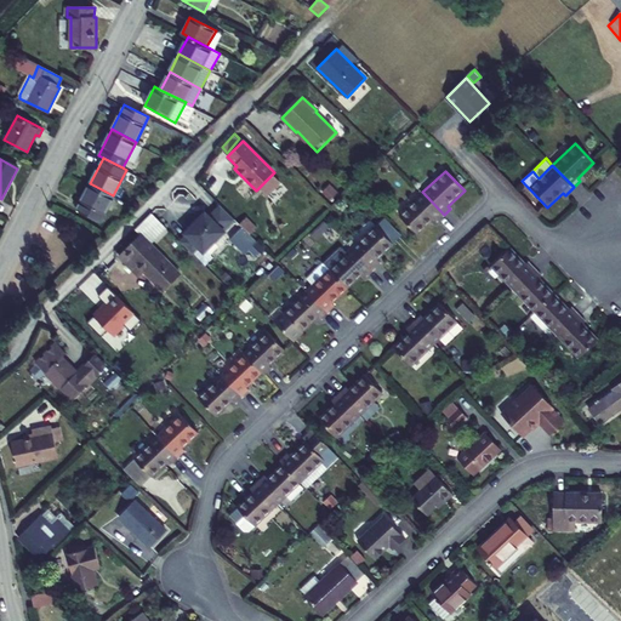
[(113,195),(90,183),(78,210),(101,221),(113,195)]
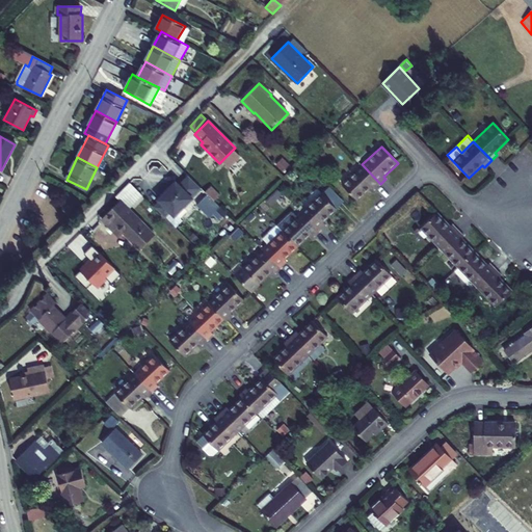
[(380,184),(362,164),(342,184),(357,201),(371,188),(373,190),(380,184)]
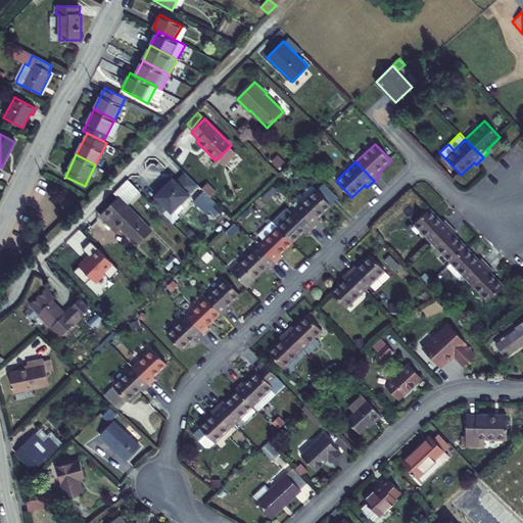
[(151,202),(164,216),(171,210),(175,215),(192,197),(200,188),(185,172),(176,181),(173,178),(165,184),(161,188),(155,195),(156,197),(151,202)]
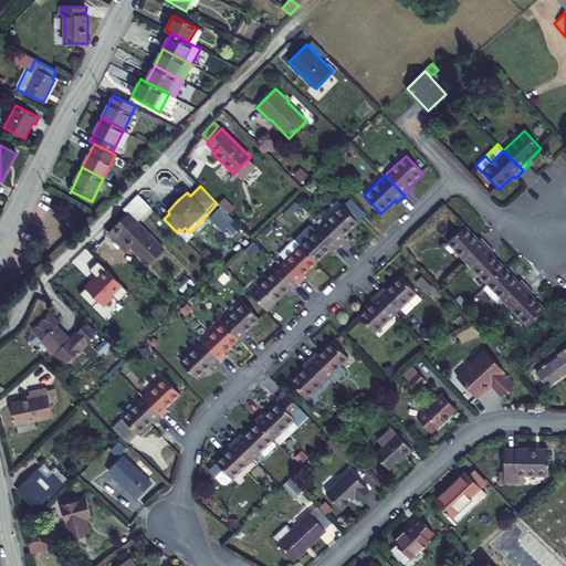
[(234,207),(226,198),(219,205),(228,213),(234,207)]
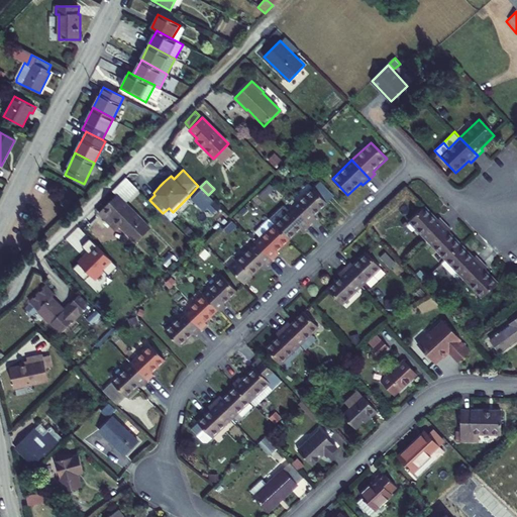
[(200,187),(190,197),(204,211),(207,208),(213,214),(217,209),(212,204),(214,201),(208,195),(200,187)]
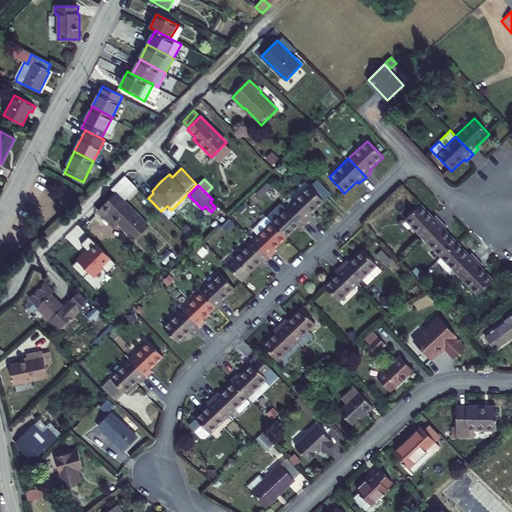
[(325,202),(308,185),(289,203),(308,222),(313,217),(311,215),(325,202)]
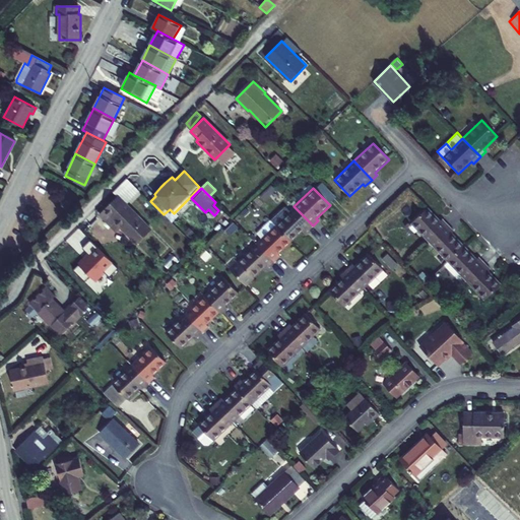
[(136,244),(151,229),(118,195),(99,214),(116,232),(120,226),(136,244)]
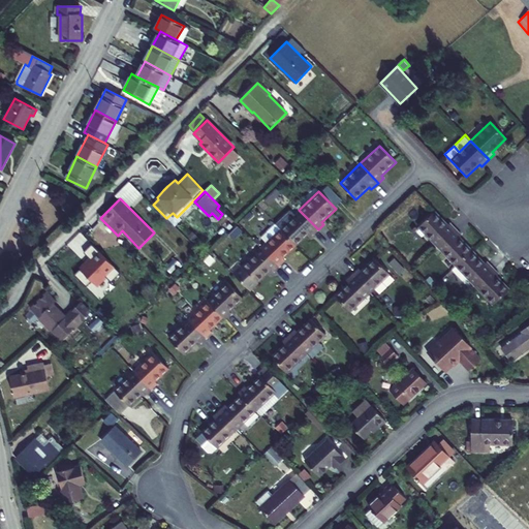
[(318,229),(299,210),(280,228),(297,245),(309,235),(311,237),(318,229)]
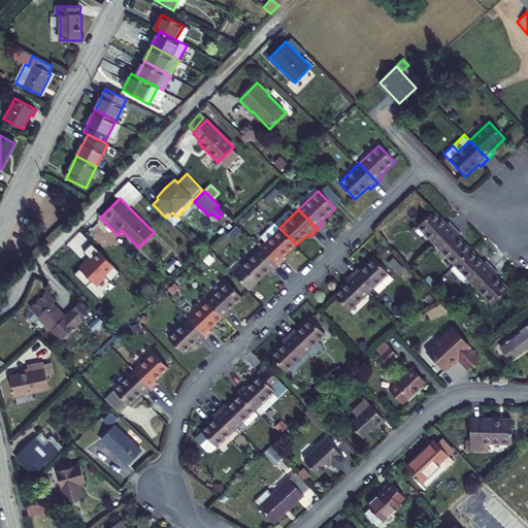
[(436,245),(455,228),(449,221),(446,224),(434,211),(418,227),(436,245)]
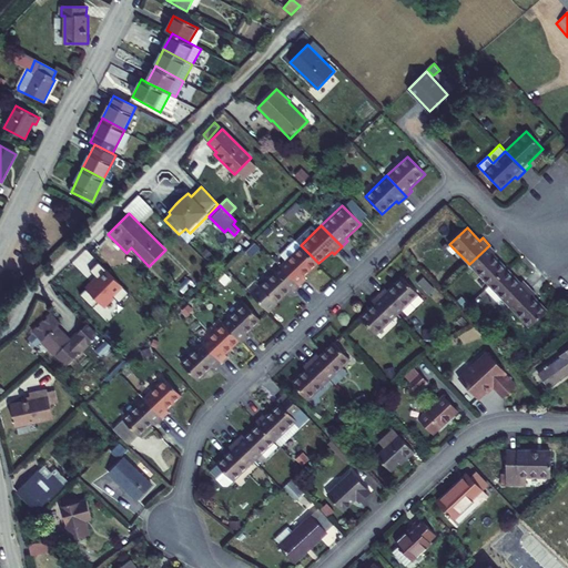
[(254,240),(250,245),(259,254),(265,249),(255,239),(254,240)]
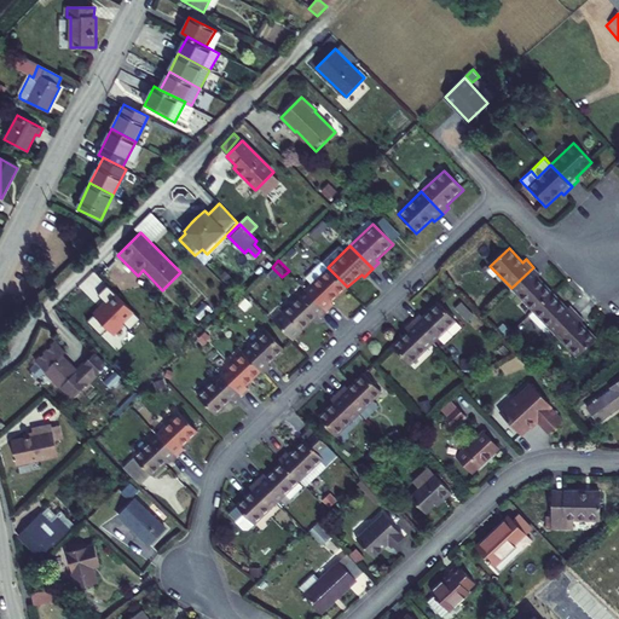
[(347,287),(328,267),(305,288),(328,312),(334,306),(331,302),(347,287)]
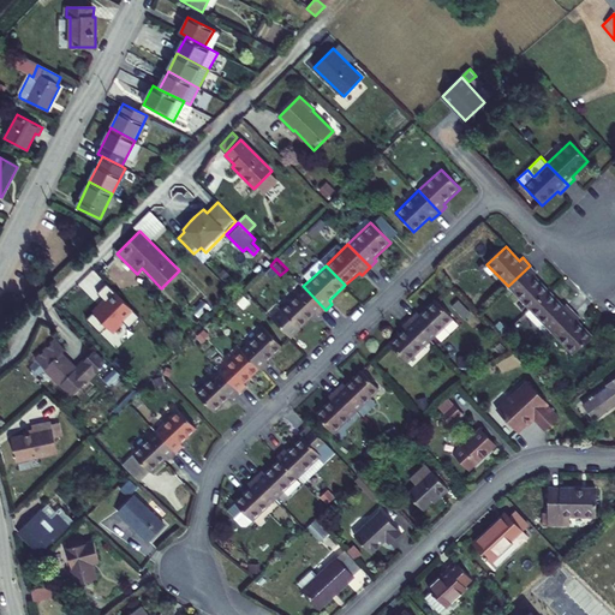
[(536,276),(538,274),(530,266),(508,286),(530,309),(549,291),(536,276)]
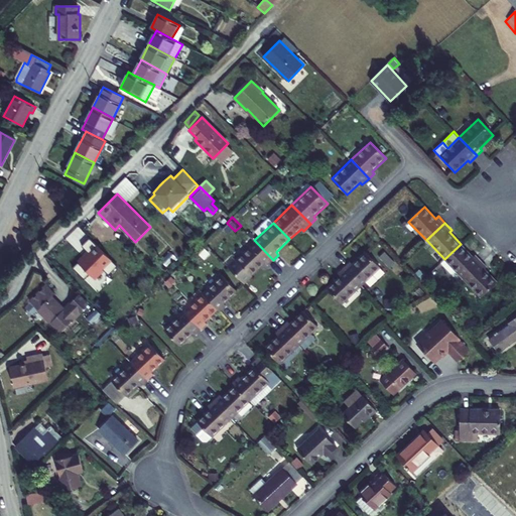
[(77,262),(95,280),(104,270),(108,274),(117,266),(89,239),(83,246),(88,251),(77,262)]
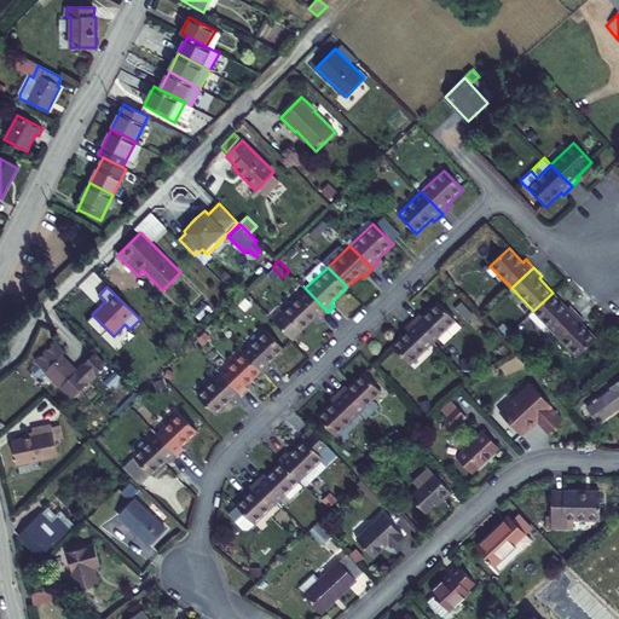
[(328,312),(305,288),(281,312),(301,331),(317,317),(319,319),(328,312)]
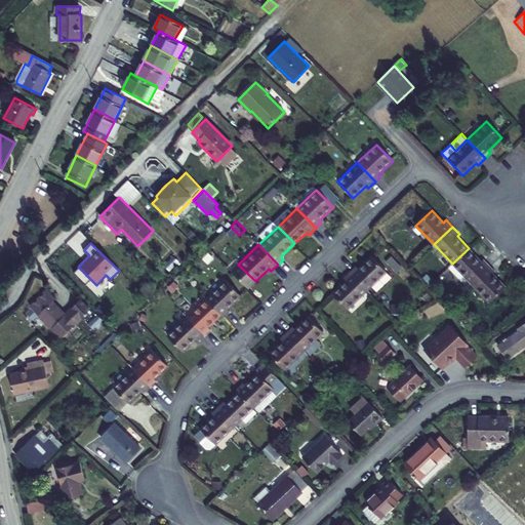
[(481,256),(479,259),(469,248),(452,264),(470,283),(489,265),(481,256)]
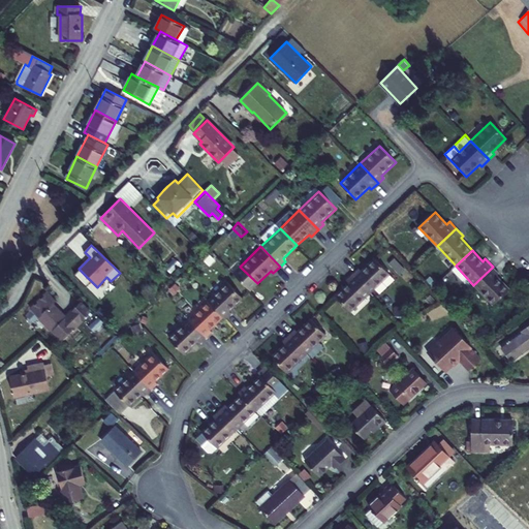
[(360,271),(358,269),(352,274),(371,293),(392,275),(375,257),(360,271)]
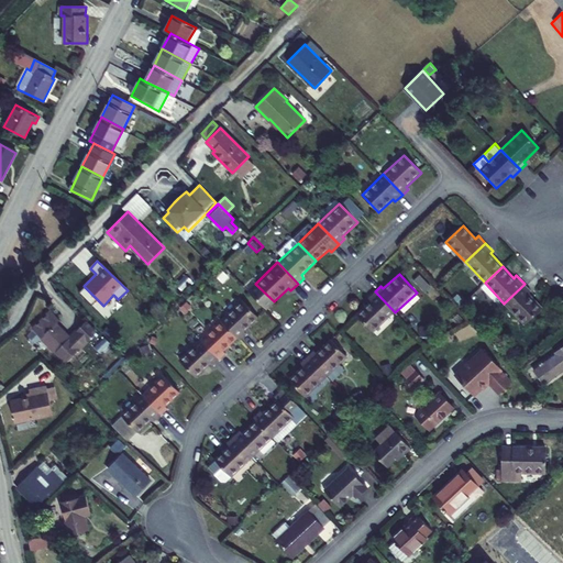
[(531,297),(533,294),(525,284),(504,304),(525,324),(542,308),(531,297)]
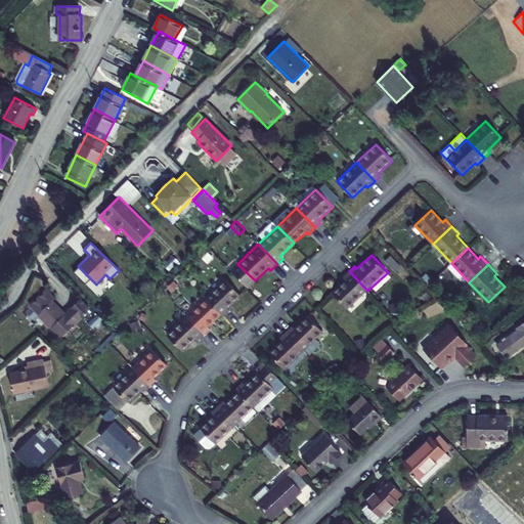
[(367,291),(349,271),(342,277),(344,279),(332,292),(347,309),(367,291)]
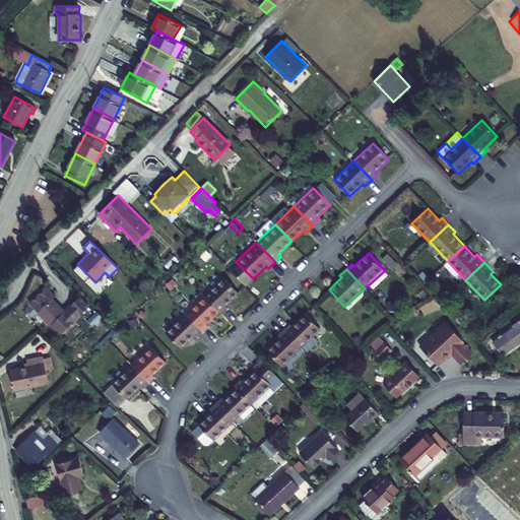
[(239,294),(222,276),(203,295),(219,312),(221,314),(226,309),(225,307),(239,294)]
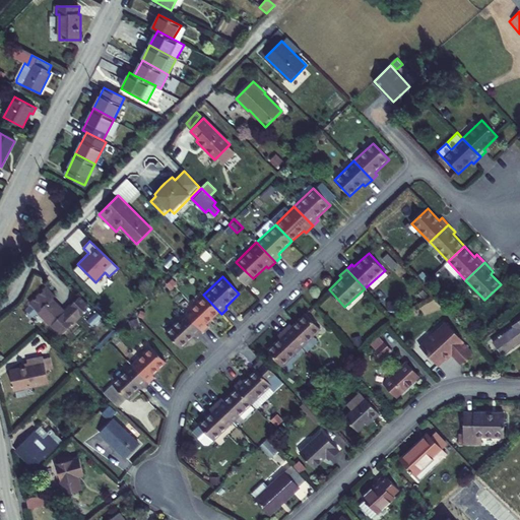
[(47,287),(29,305),(60,335),(88,308),(79,300),(64,312),(51,300),(55,296),(47,287)]
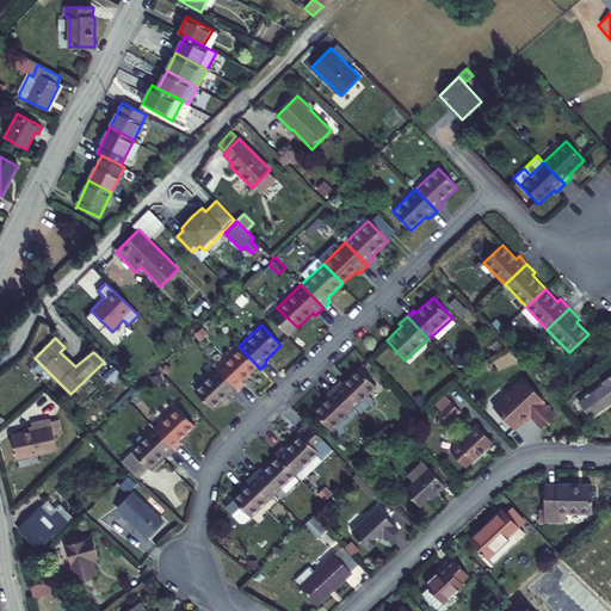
[(258,366),(239,346),(217,368),(239,390),(245,384),(242,381),(258,366)]
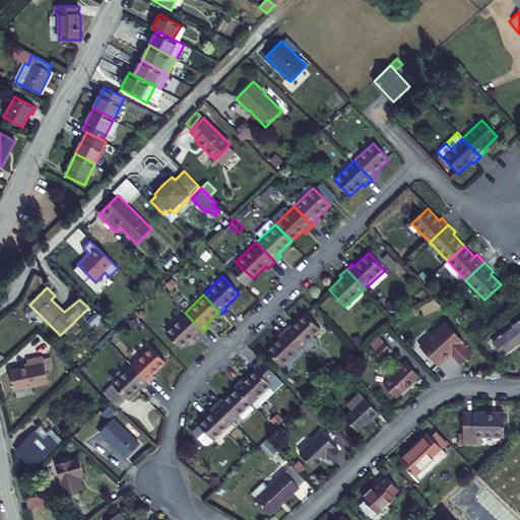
[(203,332),(185,313),(165,331),(181,348),(194,336),(196,338),(203,332)]
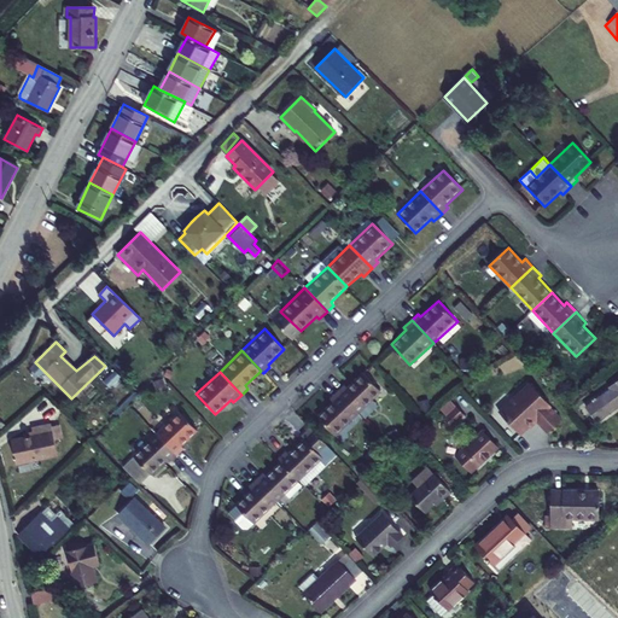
[(347,388),(344,384),(337,391),(359,413),(382,391),(362,372),(347,388)]
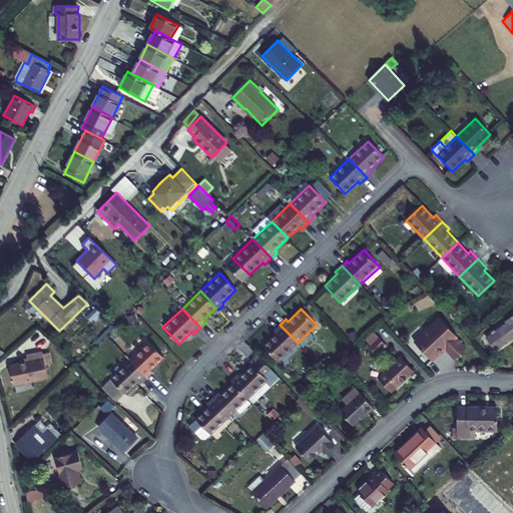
[(456,339),(458,337),(440,318),(414,343),(432,362),(444,350),(454,359),(465,349),(456,339)]
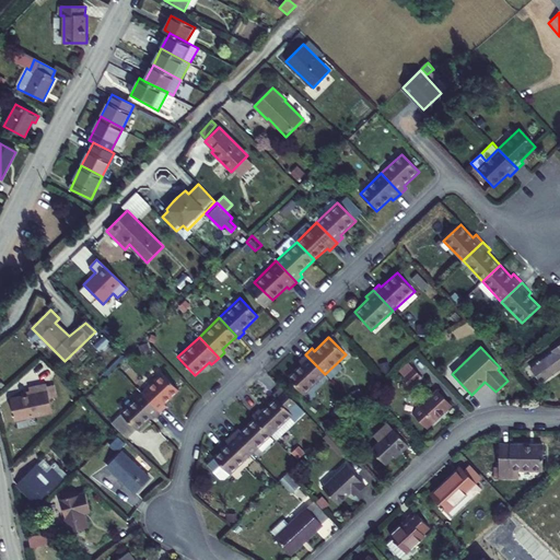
[(559,369),(559,347),(531,369),(541,383),(559,369)]
